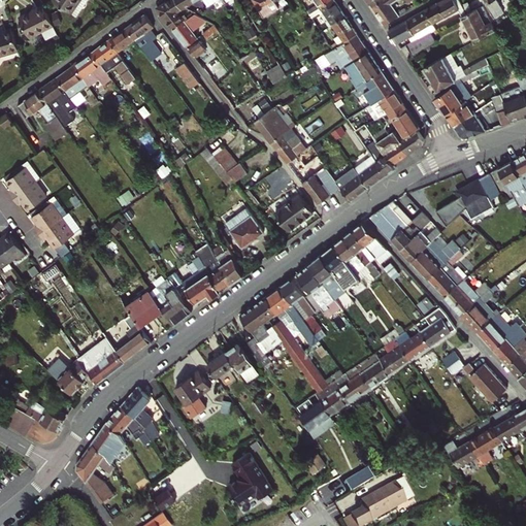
[(86,0),(58,0),(57,2),(74,14),(86,0)]
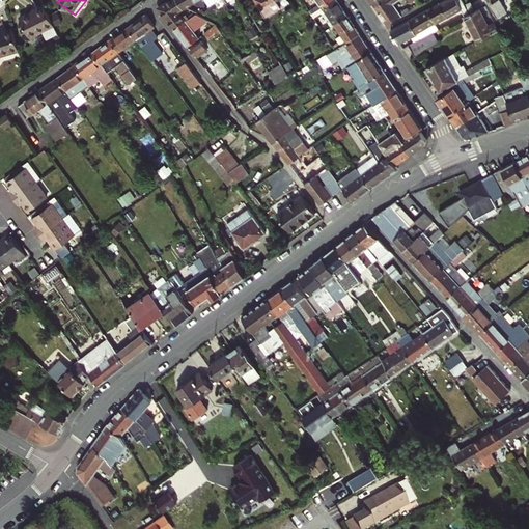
[(182,10),(174,0),(171,0),(157,9),(165,21),(177,14),(182,10)]
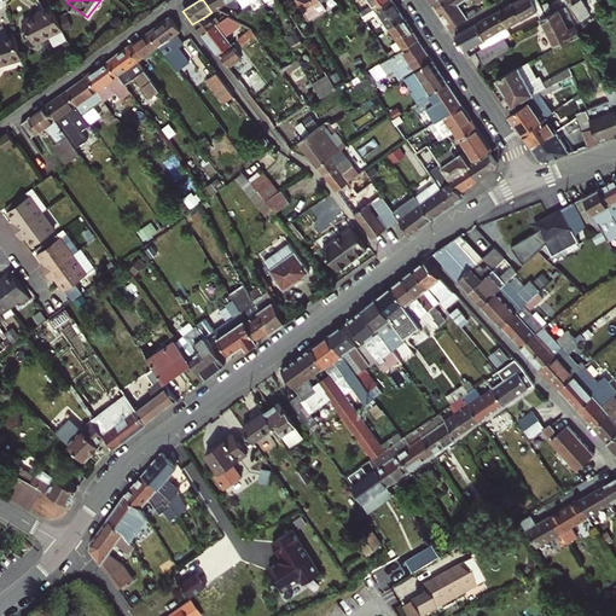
[(224,6),(220,0),(203,0),(211,12),(215,11),(224,6)]
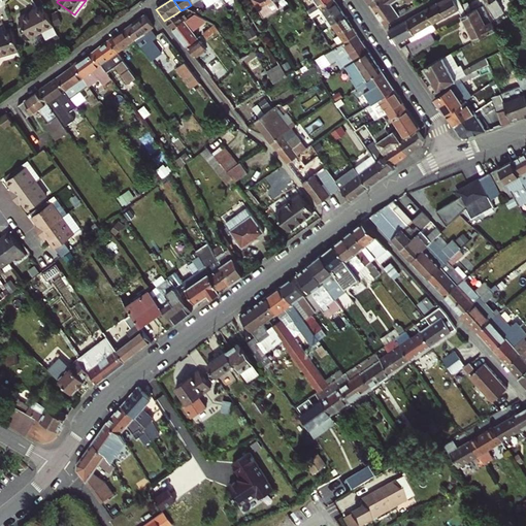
[(289,4),(286,0),(252,0),(263,20),(289,4)]
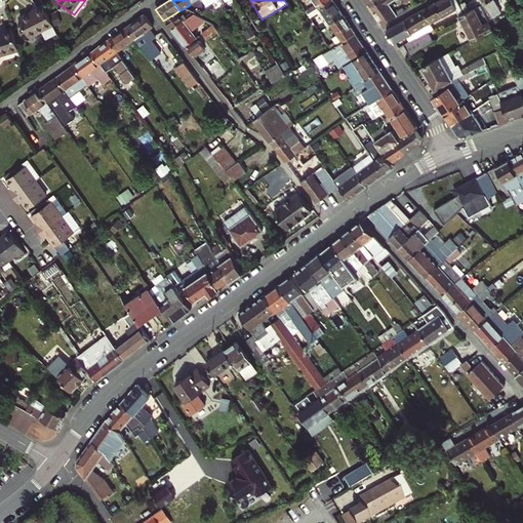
[(330,0),(319,8),(330,26),(343,18),(330,0)]
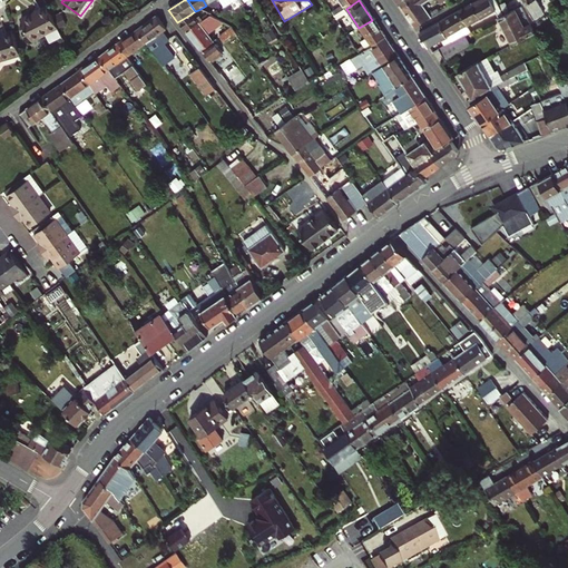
[(393,0),(400,9),(413,0),(393,0)]
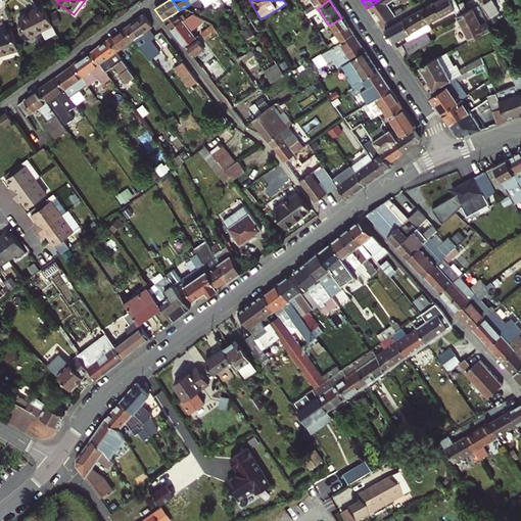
[(379,0),(367,8),(379,26),(401,12),(399,9),(392,13),(385,3),(390,0),(399,0),(403,3),(409,0),(379,0)]
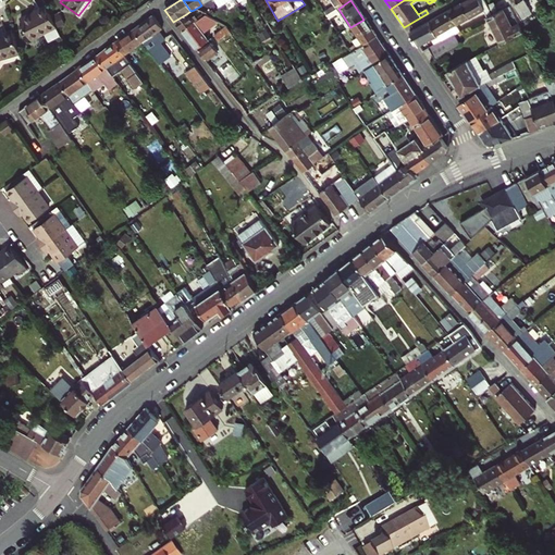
[(477,0),(468,0),(447,11),(456,27),(483,11),(477,0)]
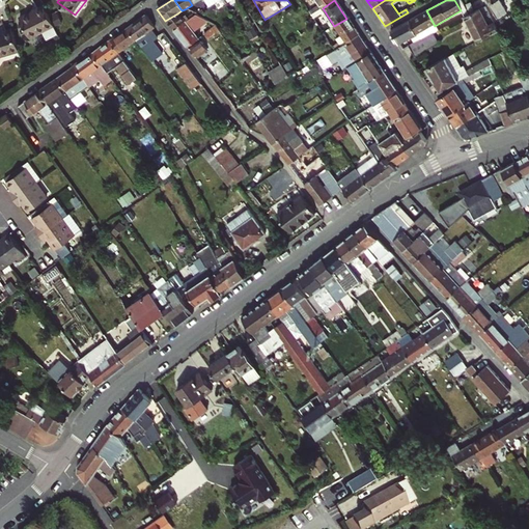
[(500,0),(485,0),(496,19),(507,12),(500,0)]
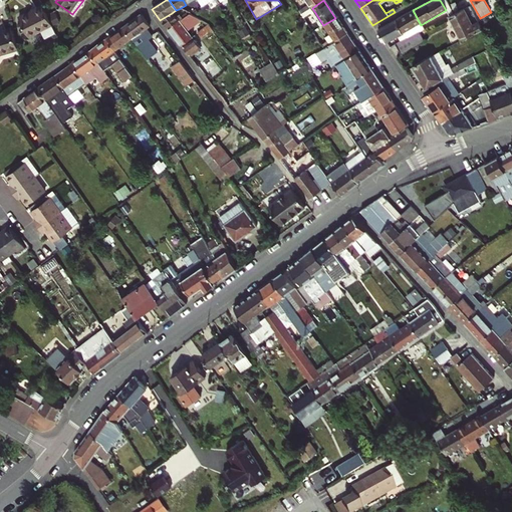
[(27,36),(52,24),(42,5),(18,18),(27,36)]
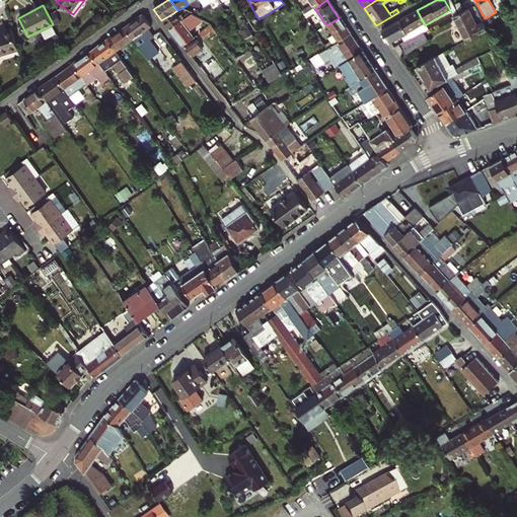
[(457,13),(453,15),(466,40),(486,28),(482,21),(475,25),(466,8),(457,13)]
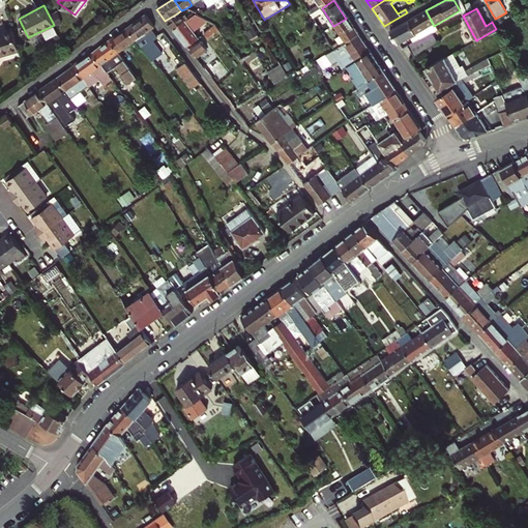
[(436,30),(434,26),(426,10),(407,21),(408,21),(418,40),(431,33),(436,30)]
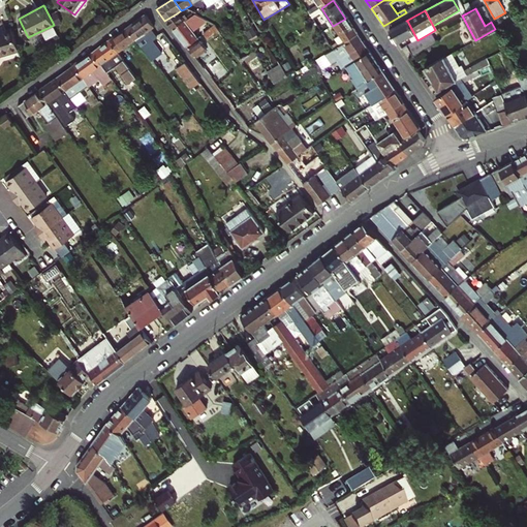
[(164,21),(172,30),(183,23),(177,13),(164,21)]
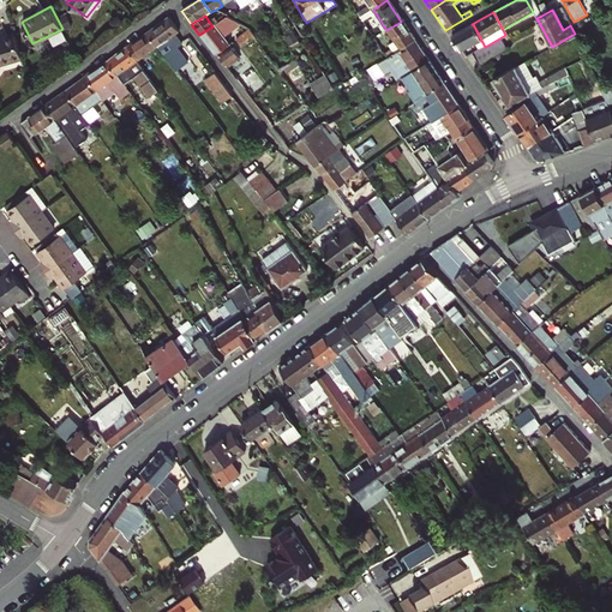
[(178,33),(167,18),(147,33),(157,48),(174,71),(186,63),(175,48),(181,43),(175,35),(178,33)]
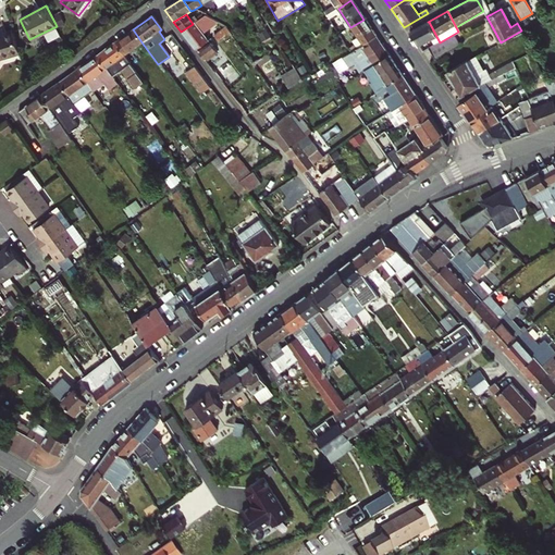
[(200,26),(209,19),(205,16),(193,24),(181,32),(196,51),(207,42),(200,34),(204,32),(200,26)]
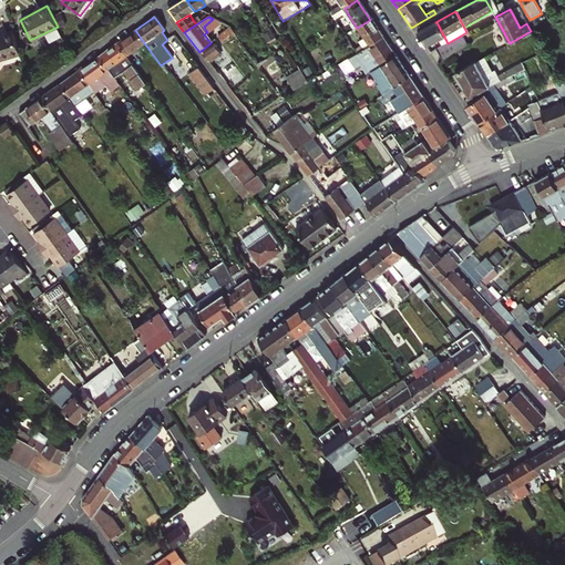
[(479,27),(481,32),(494,24),(491,19),(479,27)]
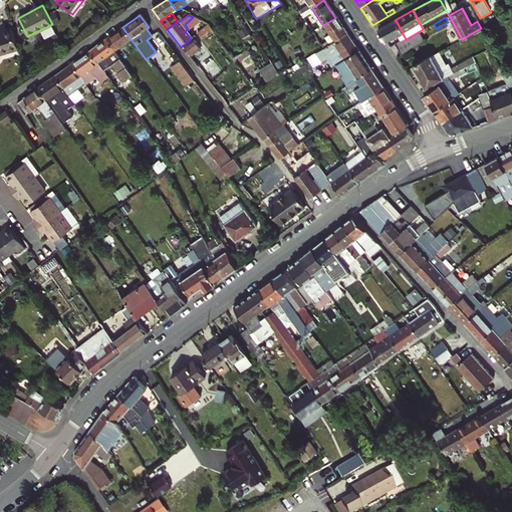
[(335,18),(323,25),(322,26),(328,35),(323,38),(328,46),(346,35),(335,18)]
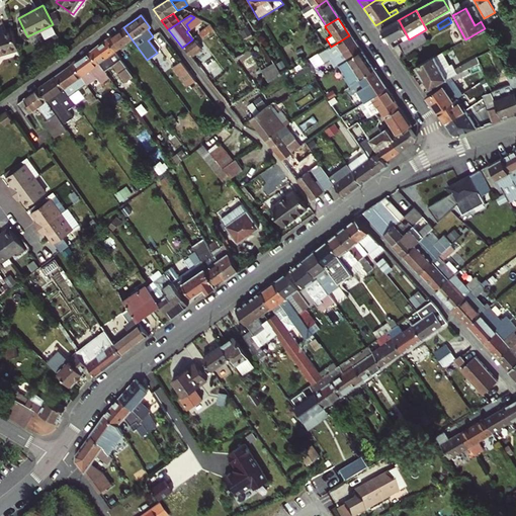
[(399,20),(379,31),(384,38),(389,44),(399,37),(402,43),(409,39),(399,20)]
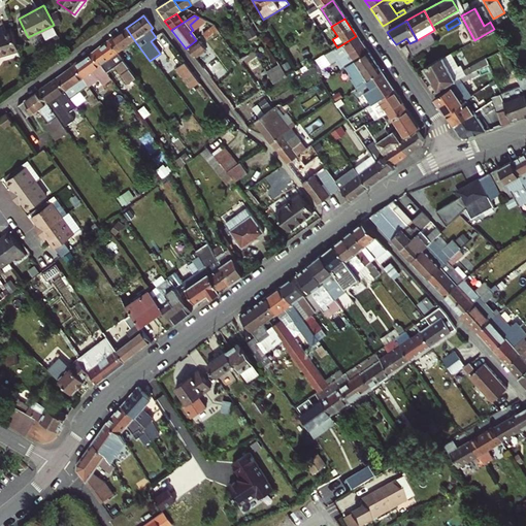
[(212,26),(199,37),(204,43),(218,33),(214,28),(212,26)]
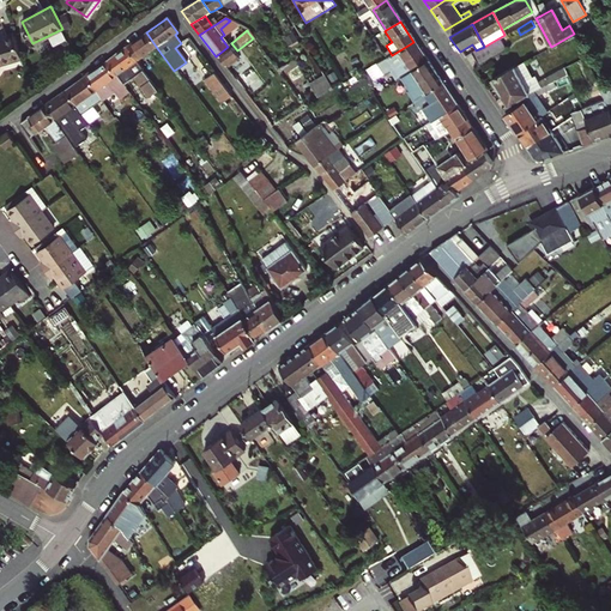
[(0,64),(22,58),(13,32),(0,36),(0,64)]
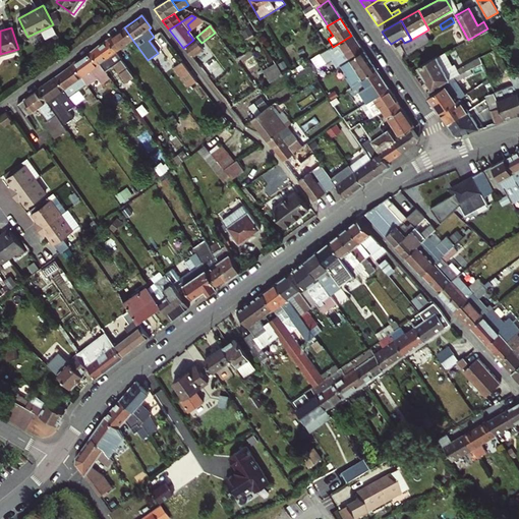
[(124,27),(107,41),(122,62),(128,57),(122,48),(133,41),(124,27)]
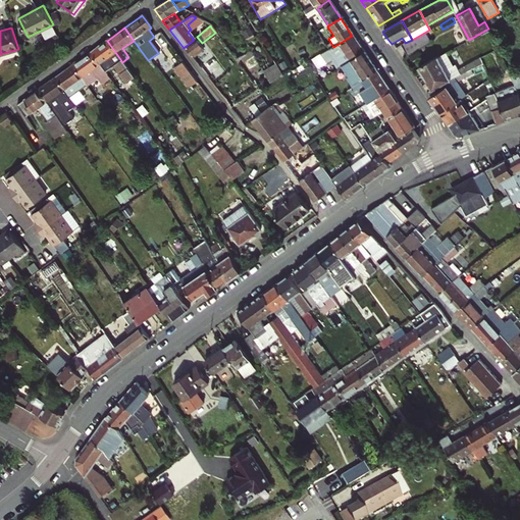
[(424,33),(412,40),(405,43),(401,46),(406,56),(429,43),(424,33)]
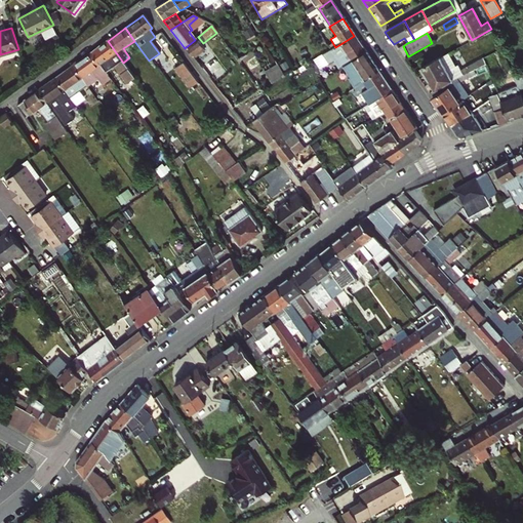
[(354,36),(335,47),(329,50),(340,70),(344,68),(366,53),(354,36)]
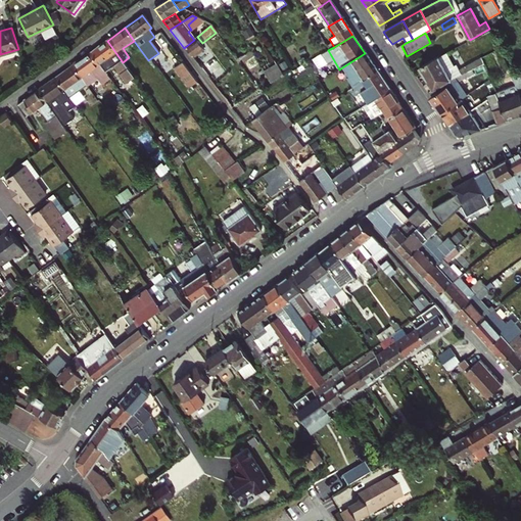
[(107,41),(90,53),(102,72),(112,64),(136,96),(143,91),(123,62),(107,41)]
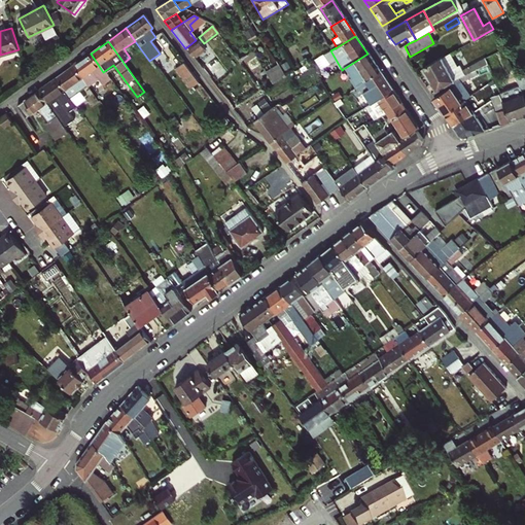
[(197,43),(187,50),(193,58),(203,50),(197,43)]
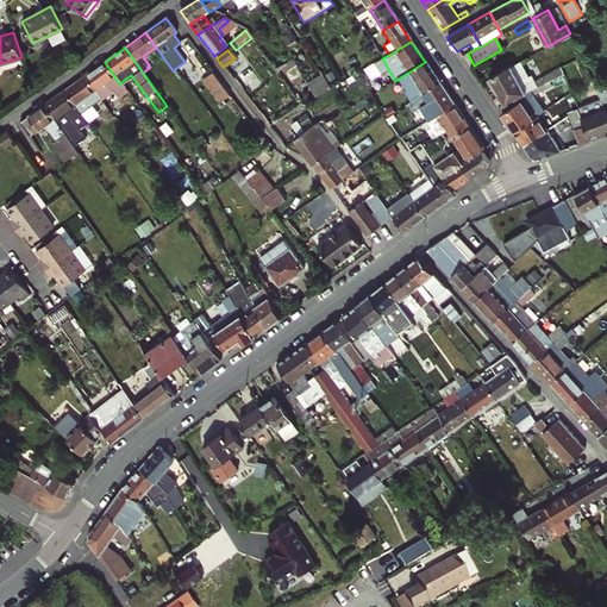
[(581,56),(577,57),(582,70),(587,69),(581,56)]
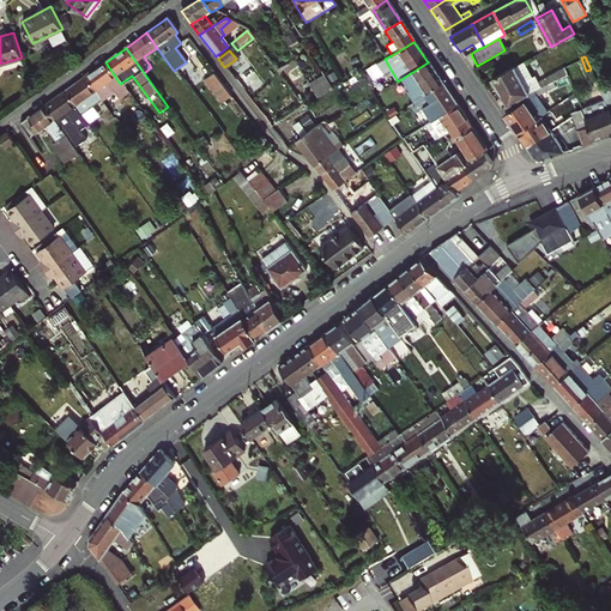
[(100,67),(85,77),(97,95),(103,102),(115,92),(120,100),(128,95),(120,84),(106,62),(100,67)]
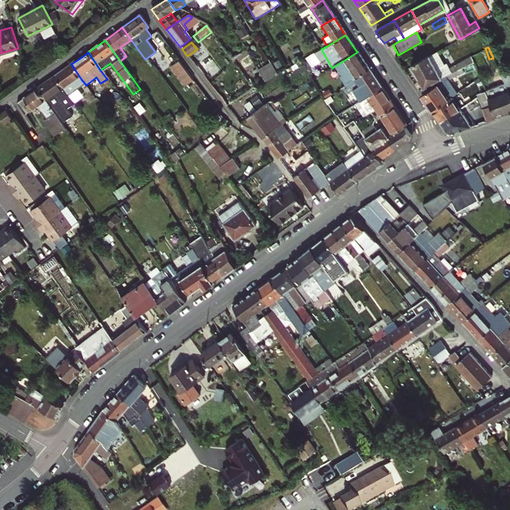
[(352,82),(355,80),(369,71),(357,52),(335,66),(343,77),(341,79),(346,86),(352,82)]
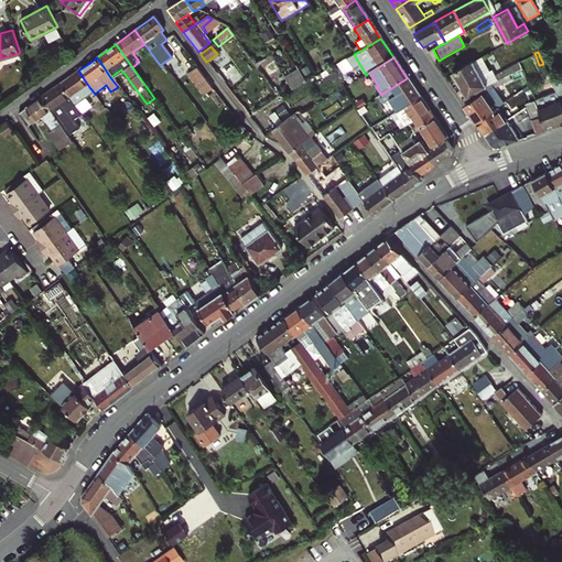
[(456,82),(467,98),(506,75),(520,67),(518,61),(492,75),(481,57),(451,74),(453,76),(452,78),(454,82),(456,82)]
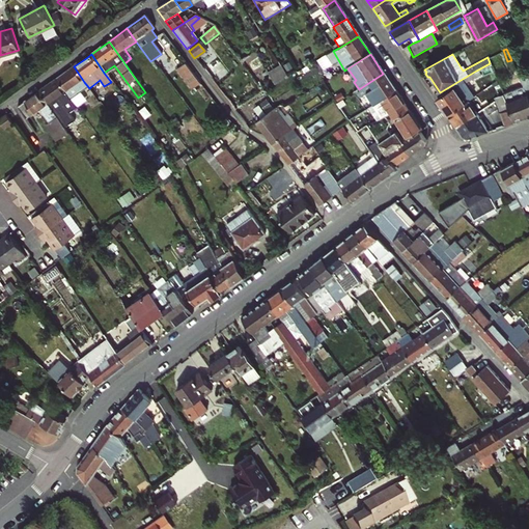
[(498,60),(495,54),(488,57),(490,63),(498,60)]
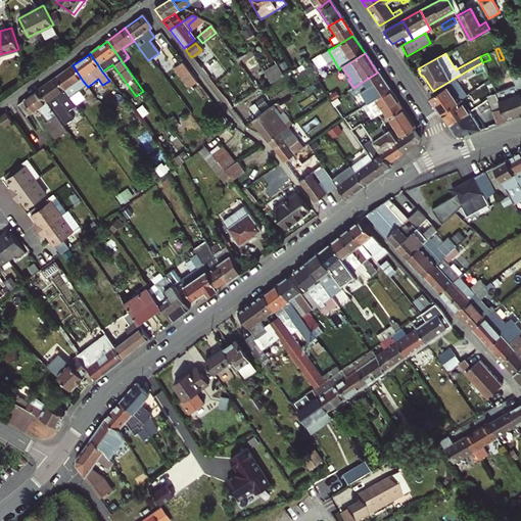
[(206,73),(218,69),(215,59),(203,62),(206,73)]
